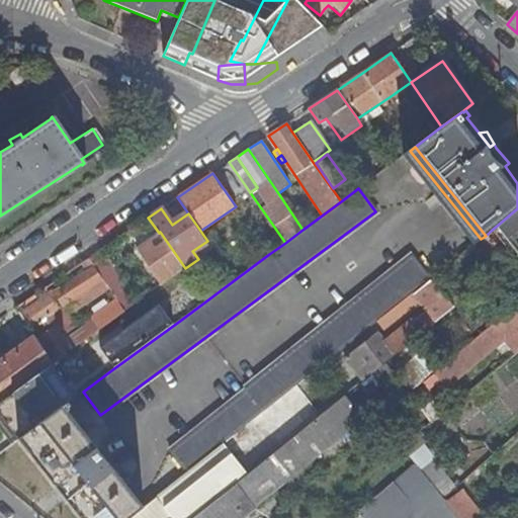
[(511,231),(517,239),(517,208),(491,231),(499,240),(511,231)]
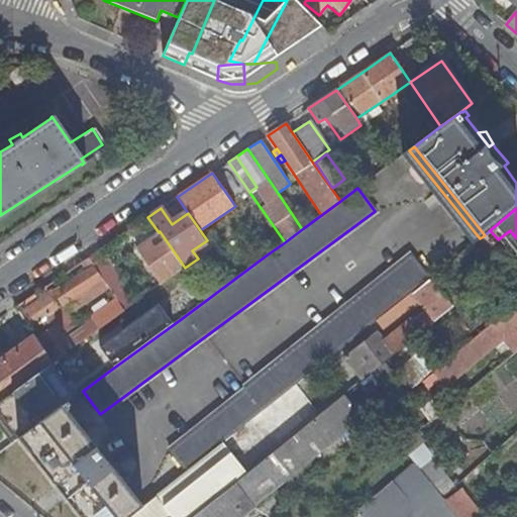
[(161,285),(184,269),(159,232),(135,248),(161,285)]
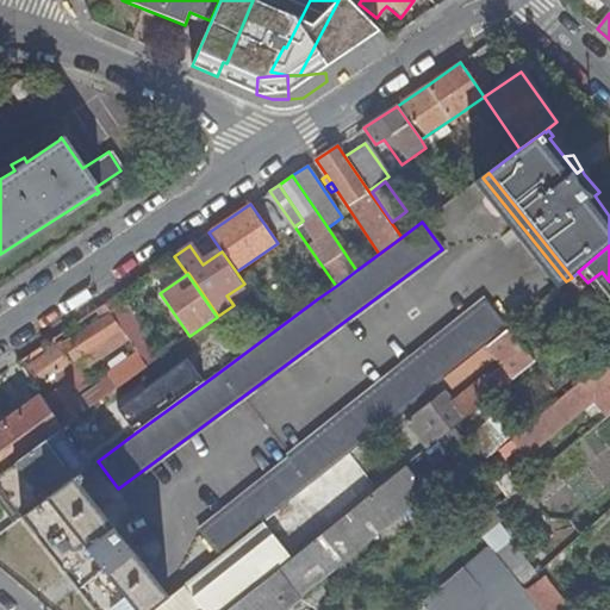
[(160,356),(117,296),(105,303),(112,315),(119,327),(147,366),(160,356)]
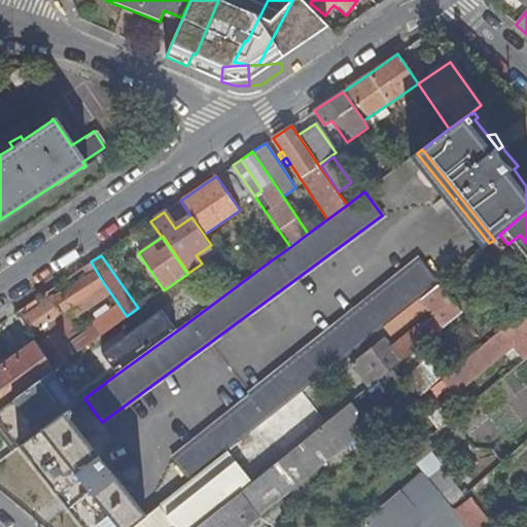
[(173,461),(190,482),(242,441),(330,371),(385,327),(440,283),(420,260),(250,395),(251,397),(173,461)]
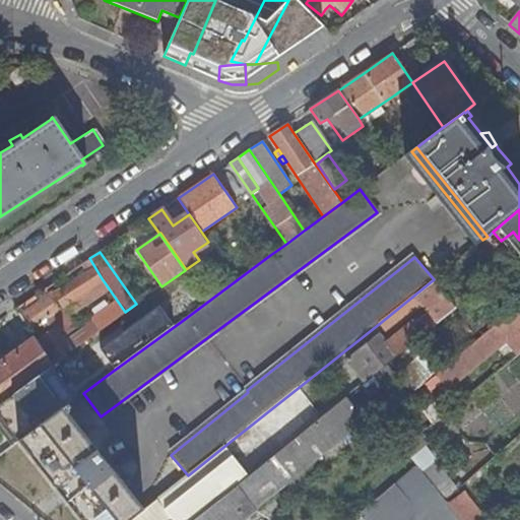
[(88,273),(95,268),(89,258),(88,259),(82,264),(88,273)]
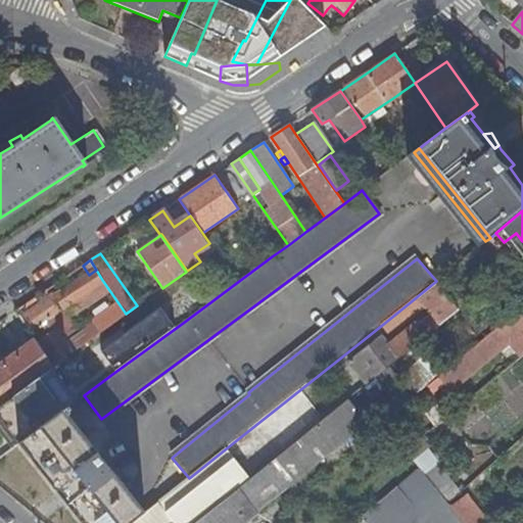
[(78,314),(110,292),(102,280),(96,270),(89,275),(78,282),(86,294),(72,304),(78,314)]
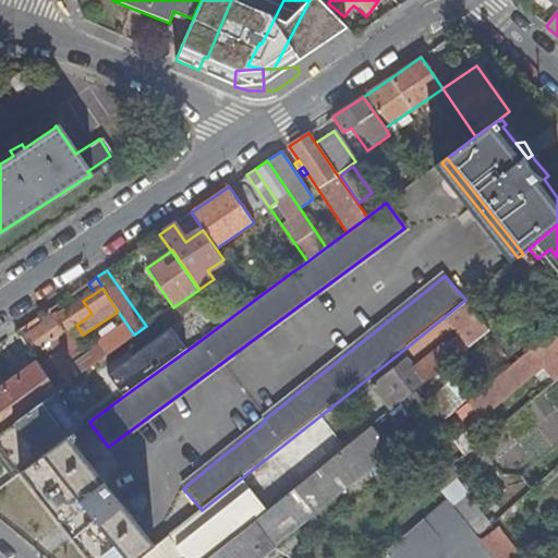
[(451,342),(461,353),(489,330),(465,300),(408,347),(415,356),(453,327),(460,336),(451,342)]
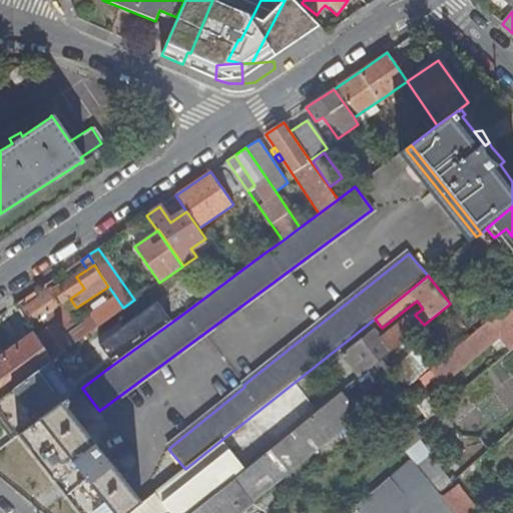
[(84,289),(76,277),(62,286),(70,299),(84,289)]
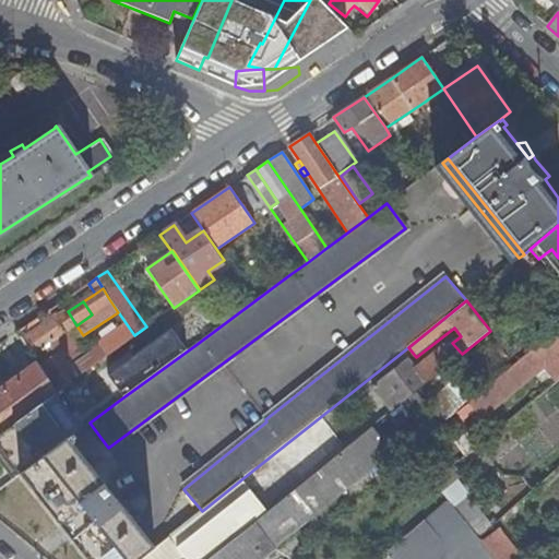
[(68,311),(58,318),(68,331),(76,325),(68,311)]
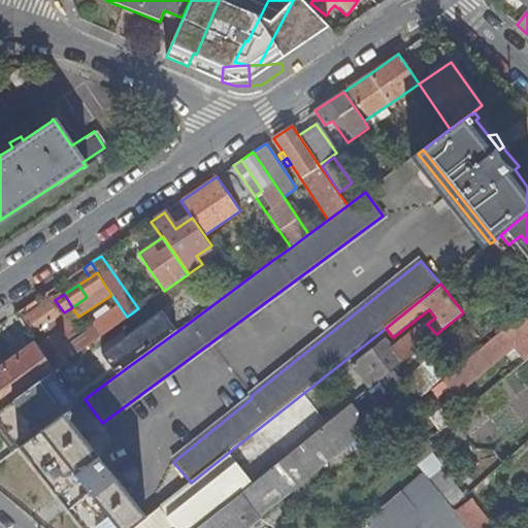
[(66,325),(69,322),(64,312),(55,300),(25,320),(57,367),(126,320),(120,307),(86,330),(88,333),(67,348),(64,342),(73,336),(66,325)]
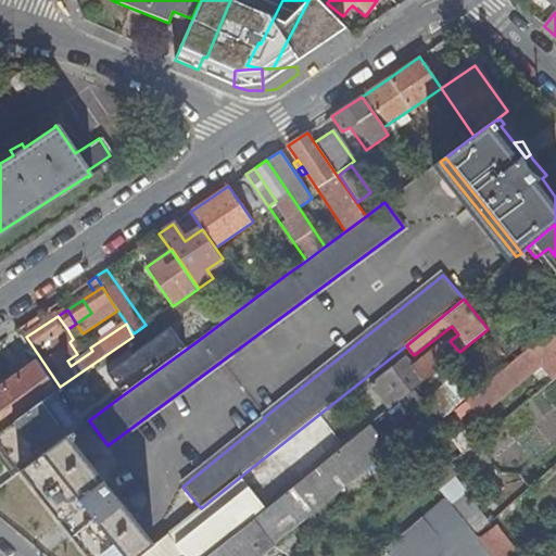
[(555,323),(466,399),(469,403),(456,414),(478,441),(502,421),(490,406),(541,364),(553,379),(555,377),(555,323)]
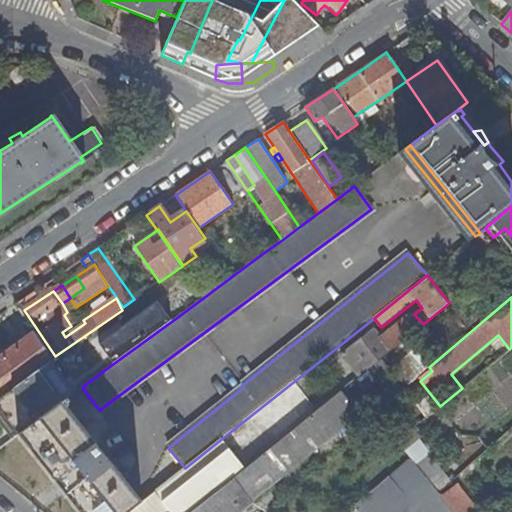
[(156,307),(168,324),(179,316),(167,300),(156,307)]
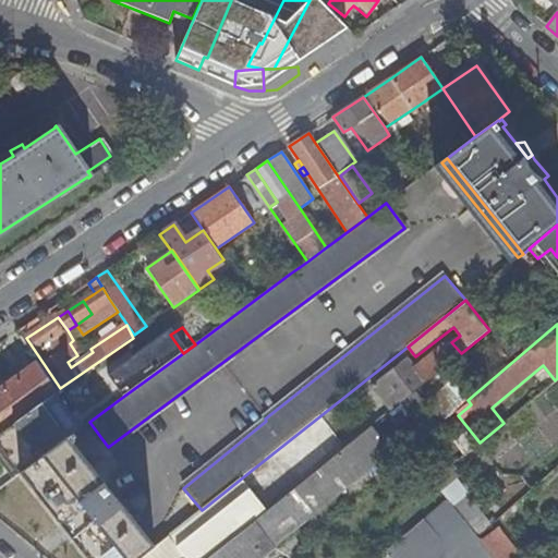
[(183,353),(170,335),(168,330),(104,377),(120,399),(183,353)]
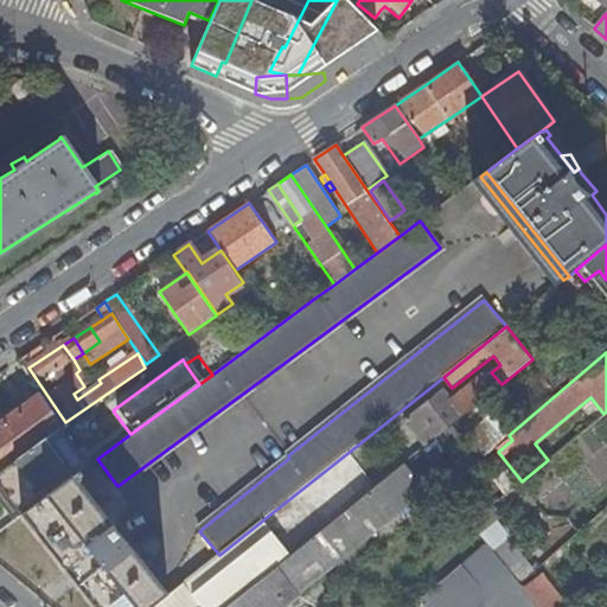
[(89,383),(80,370),(76,374),(84,387),(89,383)]
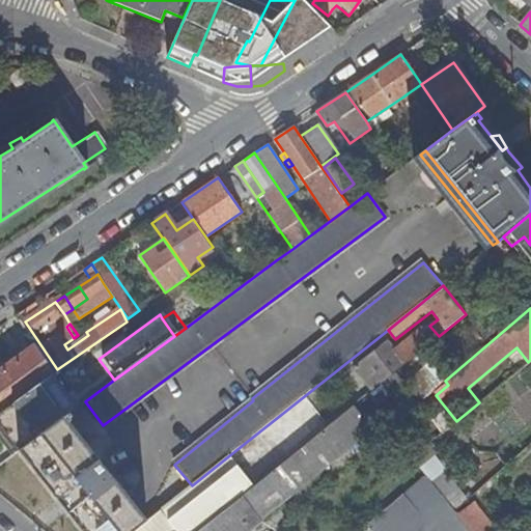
[(361,376),(372,390),(434,340),(424,329),(400,347),(393,351),(386,342),(374,353),(373,352),(358,363),(366,372),(361,376)]
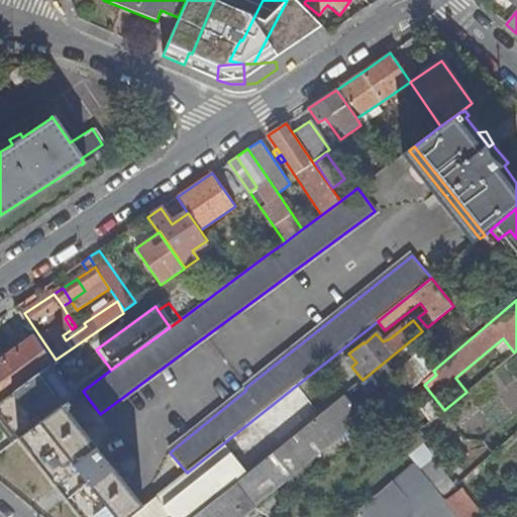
[(434,363),(471,334),(460,322),(425,351),(434,363)]
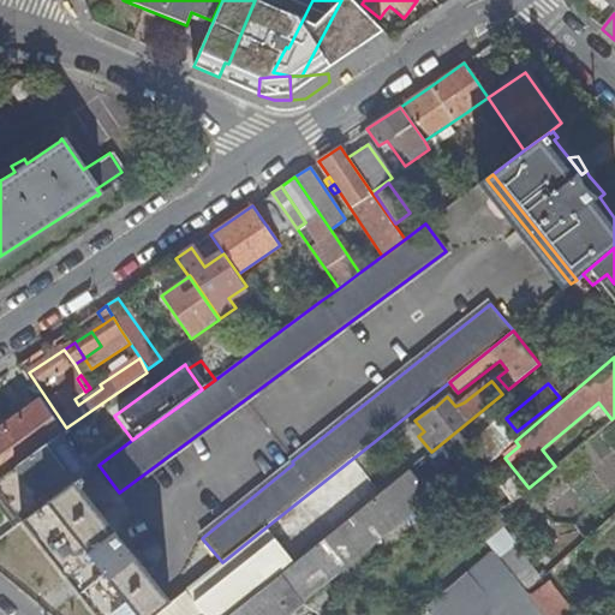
[(0,478),(64,433),(40,395),(0,422),(0,478)]
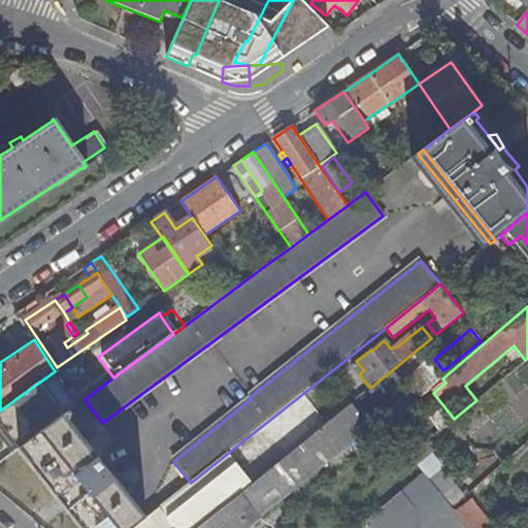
[(244,527),(369,427),(351,403),(266,471),(196,527),(194,527),(244,527)]
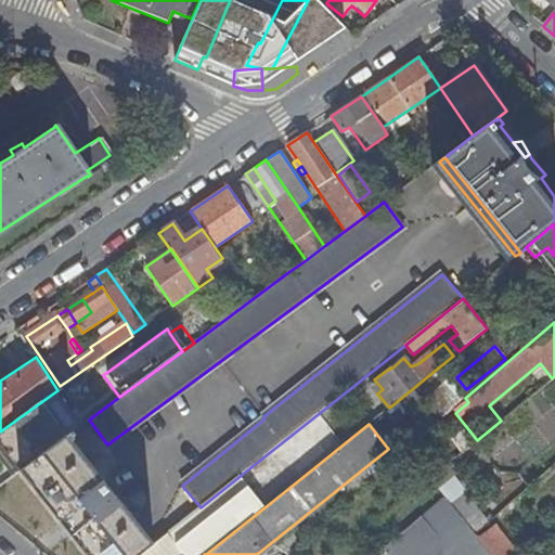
[(20,470),(87,554),(140,554),(153,545),(71,443),(74,440),(72,438),(75,436),(72,433),(20,470)]
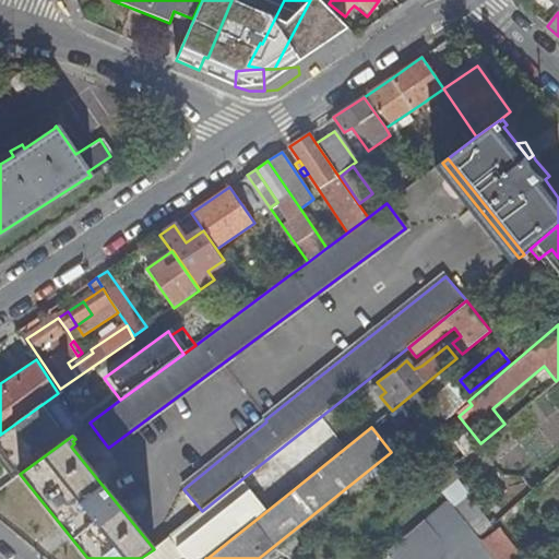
[(191,536),(207,558),(282,499),(257,467),(202,511),(183,525),(191,536)]
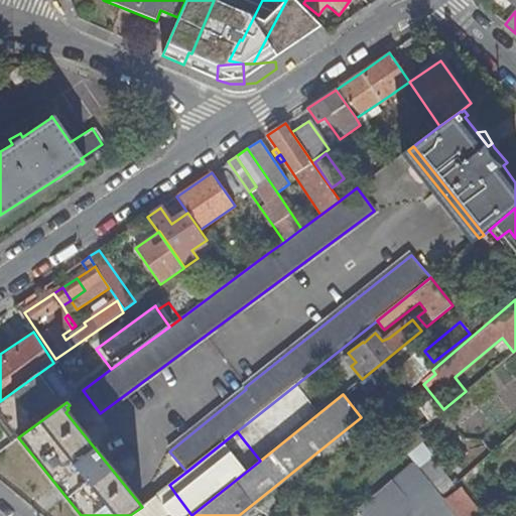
[(447,448),(419,471),(440,497),(467,473),(447,448)]
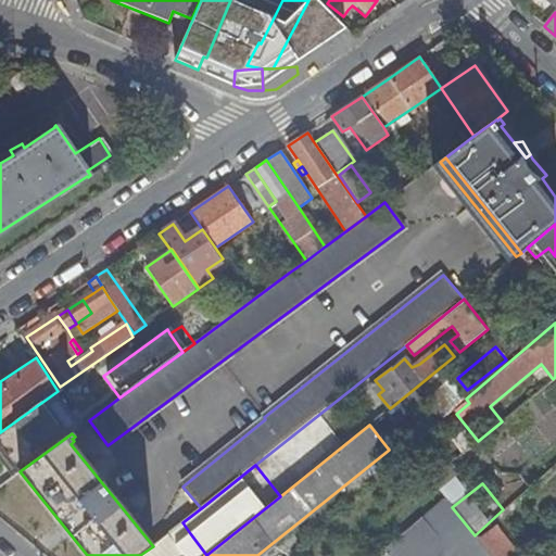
[(491,555),(479,541),(475,535),(452,507),(445,500),(379,555),(491,555)]
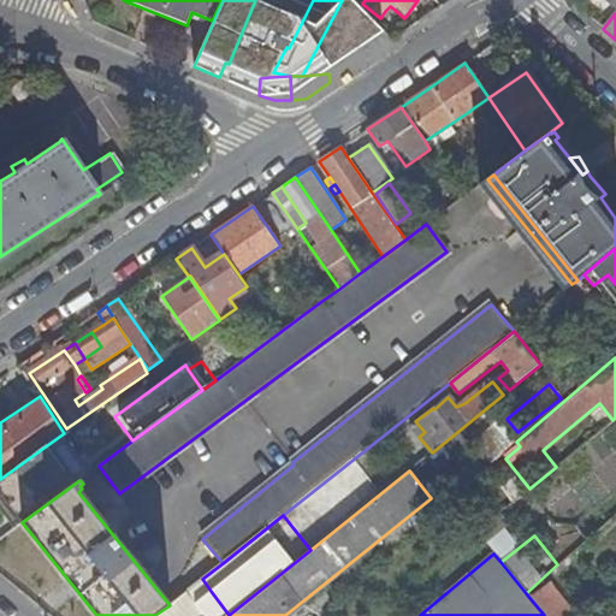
[(531,599),(549,584),(563,572),(557,564),(526,593),(531,599)]
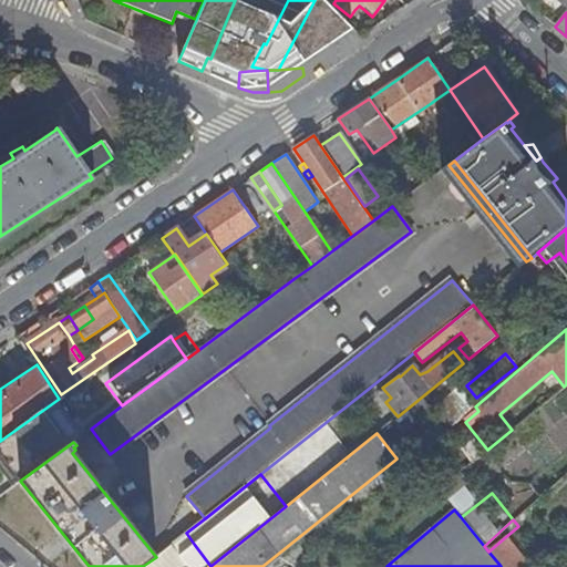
[(194,544),(186,533),(156,557),(143,566),(187,566),(178,556),(194,544)]
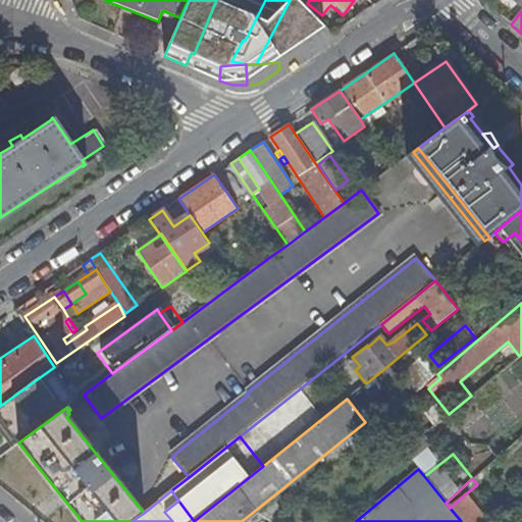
[(499,521),(486,521),(465,494),(450,508),(461,521),(505,521),(503,519),(499,521)]
